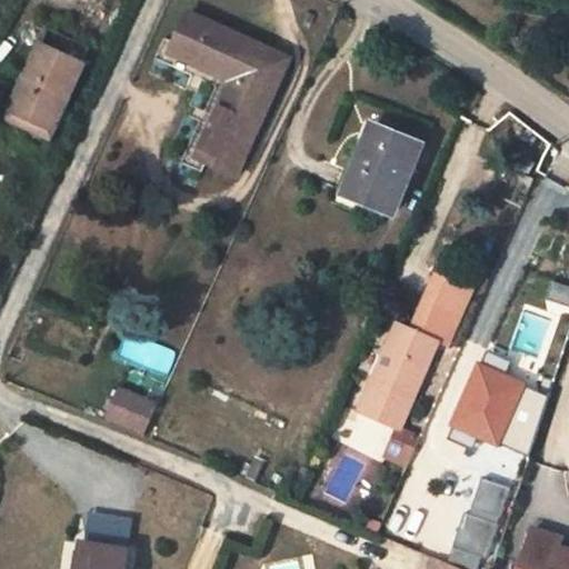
[(312,25),(316,15),(309,11),(305,21),(312,25)]
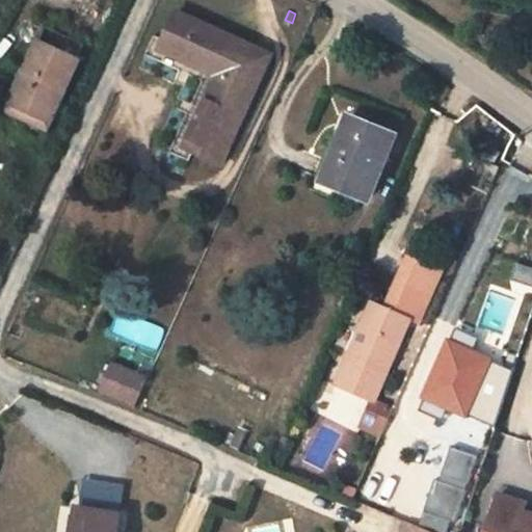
[(221,165),(271,56),(178,14),(162,50),(217,76),(184,148),(221,165)]
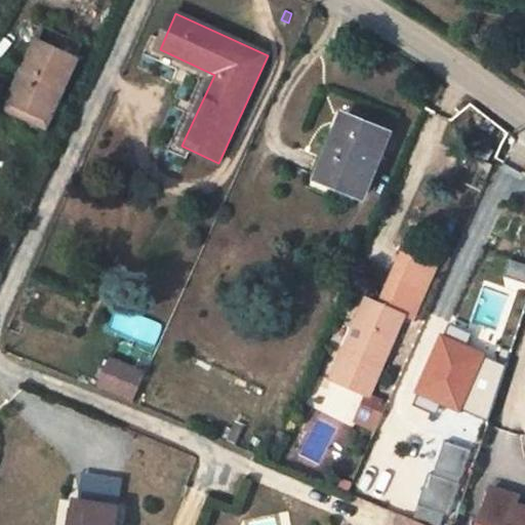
[(14,105),(50,121),(79,59),(40,41),(26,69),(31,71),(14,105)]
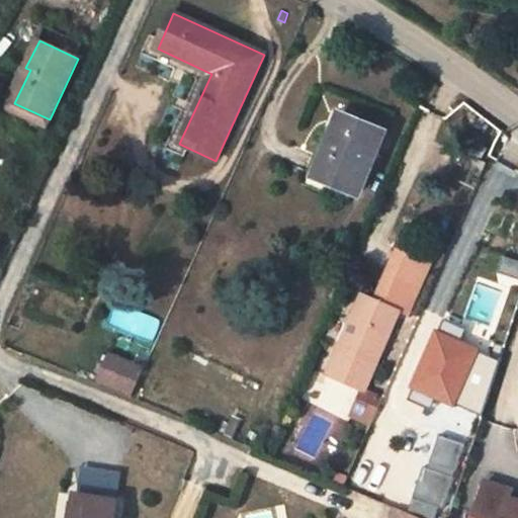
[(22,67),(3,106),(4,107),(46,127),(50,119),(14,103),(30,70),(25,68),(22,67)]
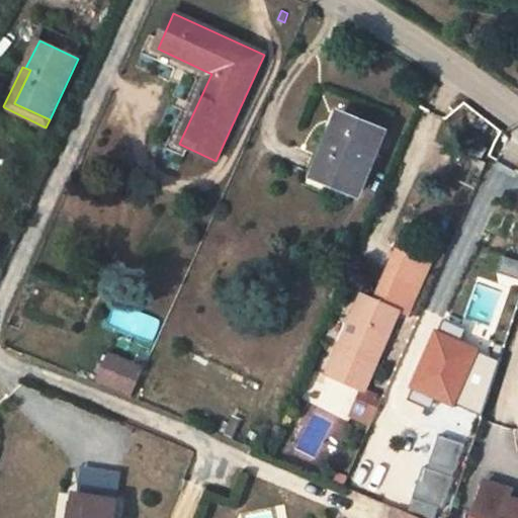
[(444,122),(448,113),(431,106),(427,115),(444,122)]
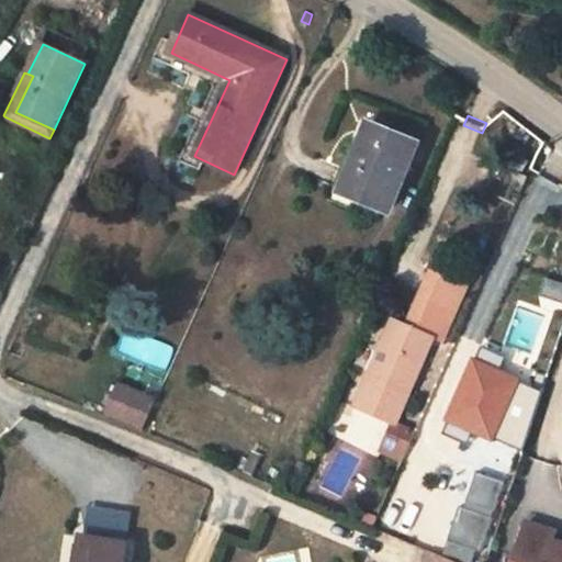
[(350,145),(329,200),(379,220),(383,209),(390,211),(417,143),(369,124),(360,149),(350,145)]
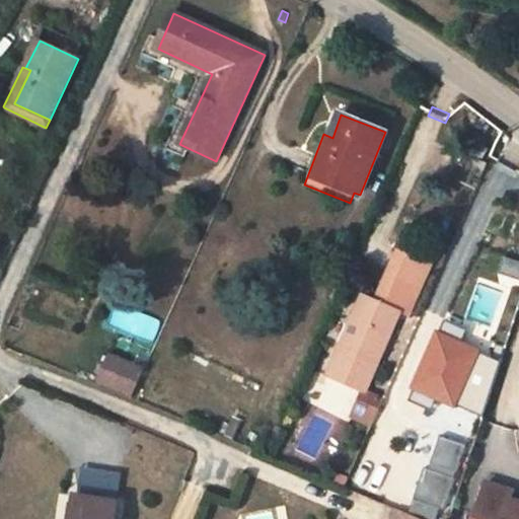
[(482,161),(487,151),(479,148),(474,158),(482,161)]
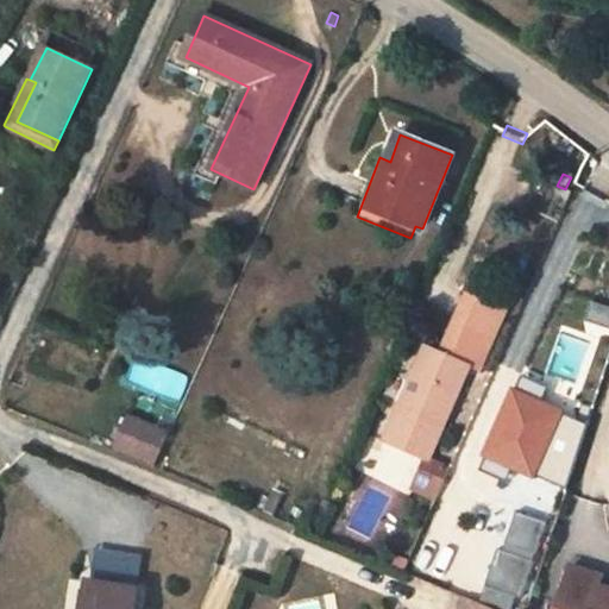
[(471,368),(497,311),(469,297),(443,355),(471,368)]
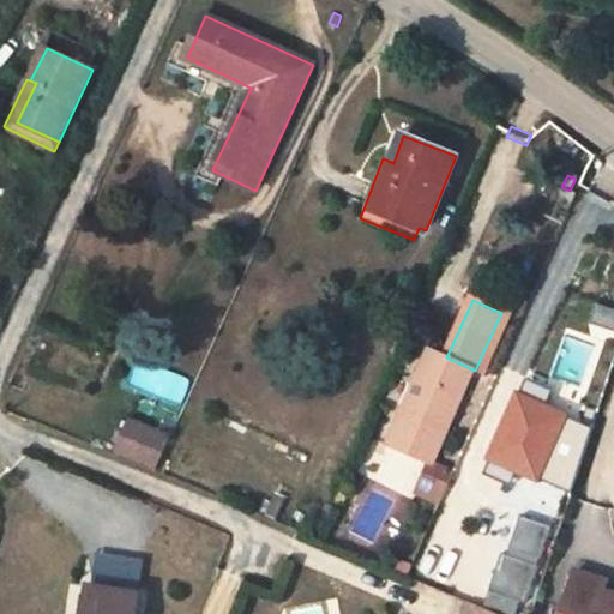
[(613,308),(597,306),(593,330),(613,333),(613,308)]
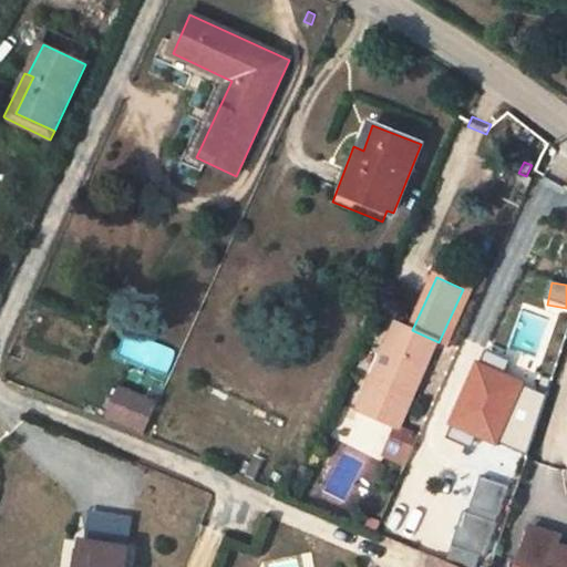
[(400,425),(439,342),(412,330),(398,325),(359,408),(364,410),(381,418),(400,425)]
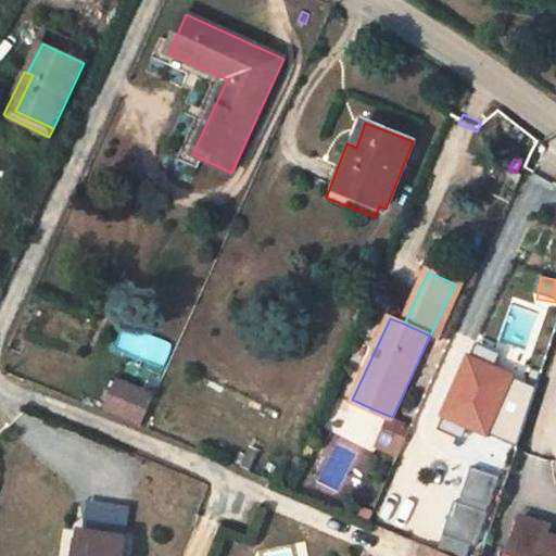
[(503,405),(515,378),(468,357),(439,427),(460,437),(470,414),(466,412),(472,399),(477,400),(480,394),(503,405)]
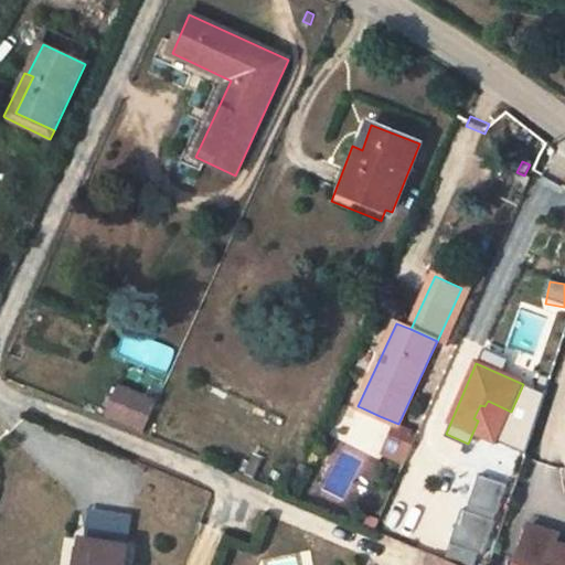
[(145,433),(159,403),(120,387),(107,417),(145,433)]
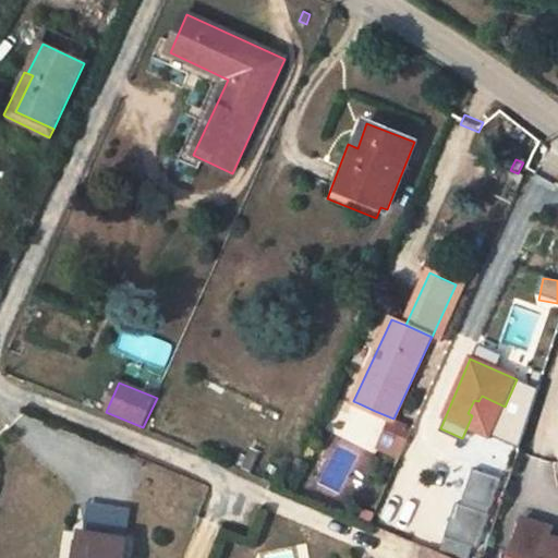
[(368,425),(375,411),(359,403),(352,419),(368,425)]
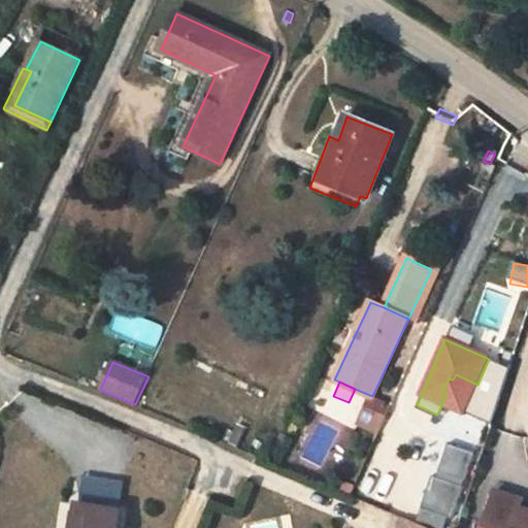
[(367,418),(373,406),(364,402),(358,413),(367,418)]
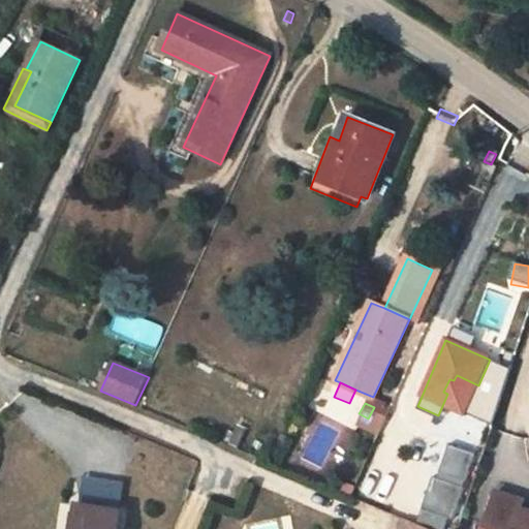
[(366,424),(368,418),(359,413),(356,418),(366,424)]
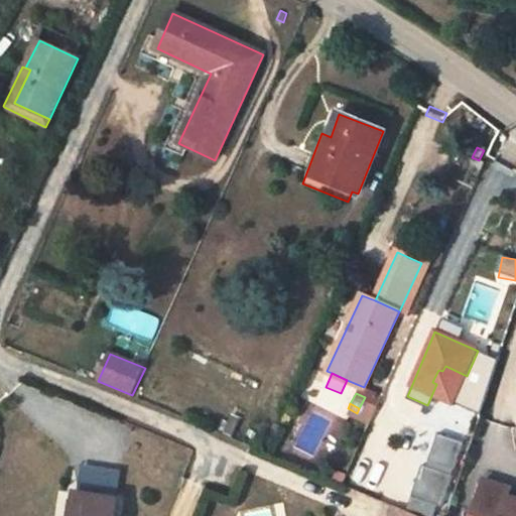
[(441,468),(453,441),(436,434),(425,460),(441,468)]
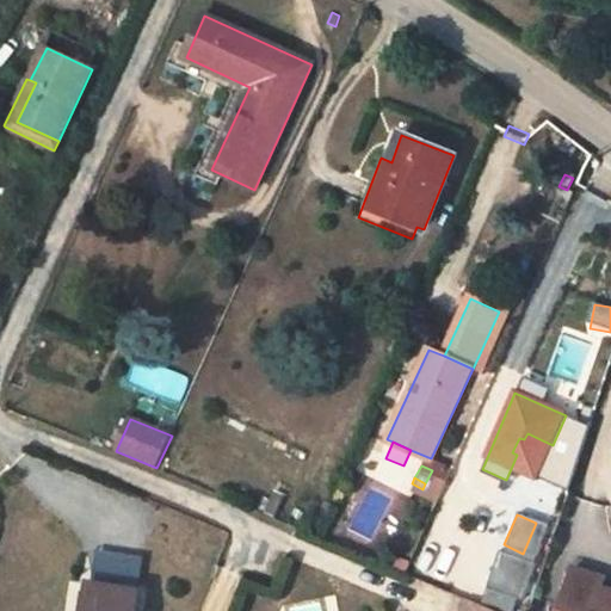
[(390,554),(387,565),(403,571),(407,562),(390,554)]
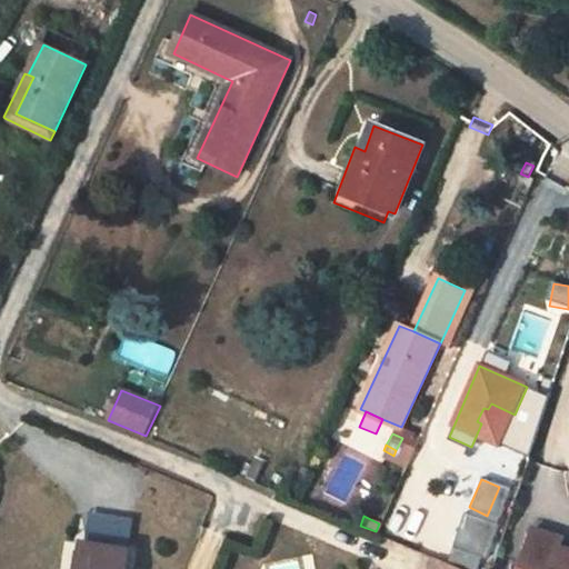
[(485,560),(497,527),(465,517),(453,550),(485,560)]
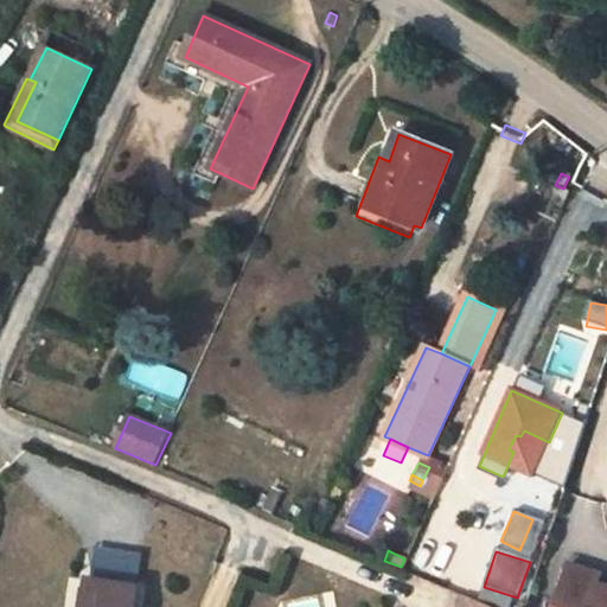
[(570,564),(554,606),(606,606),(606,587),(599,585),(602,576),(570,564)]
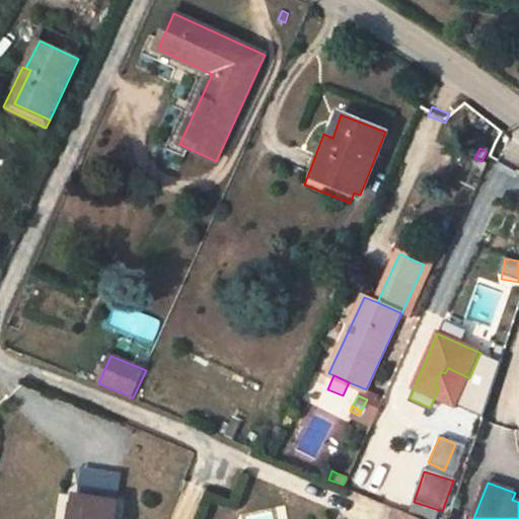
[(116,518),(119,502),(75,495),(74,494),(71,518),(116,518)]
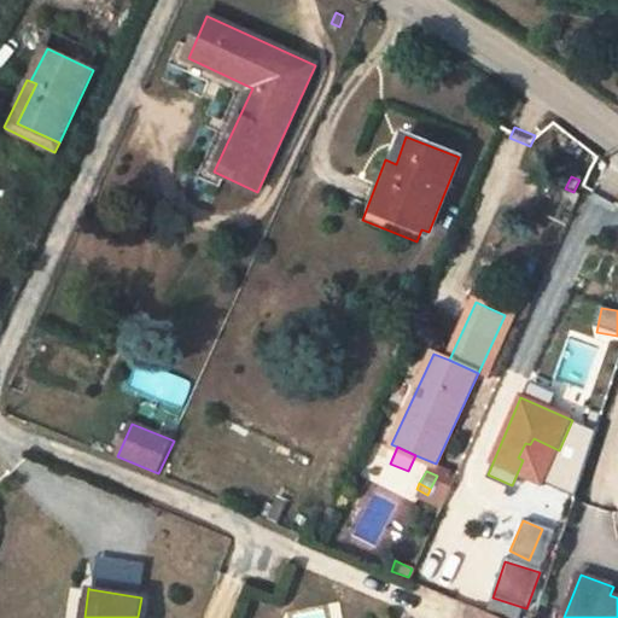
[(505,617),(474,605),(468,617),(505,617)]
